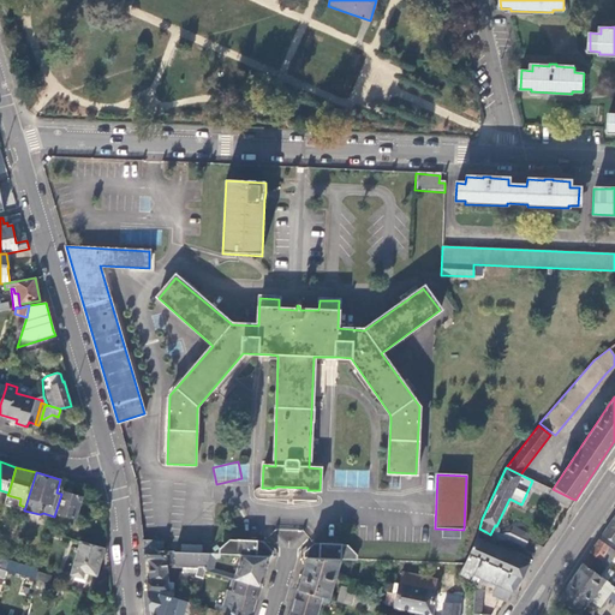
[(567,505),(572,499),(553,489),(533,481),(531,487),(548,494),(549,491),(567,505)]
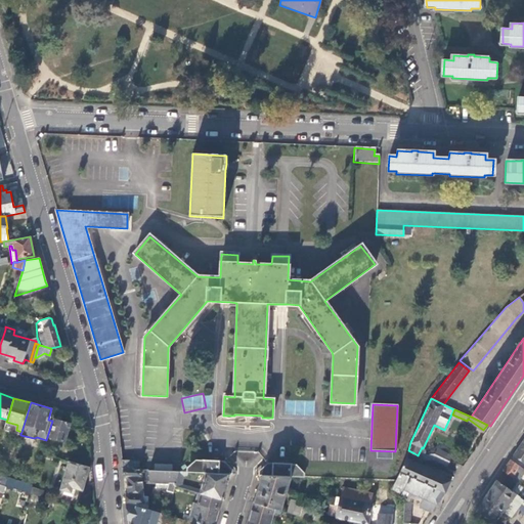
[(49,438),(64,443),(71,424),(54,420),(49,438)]
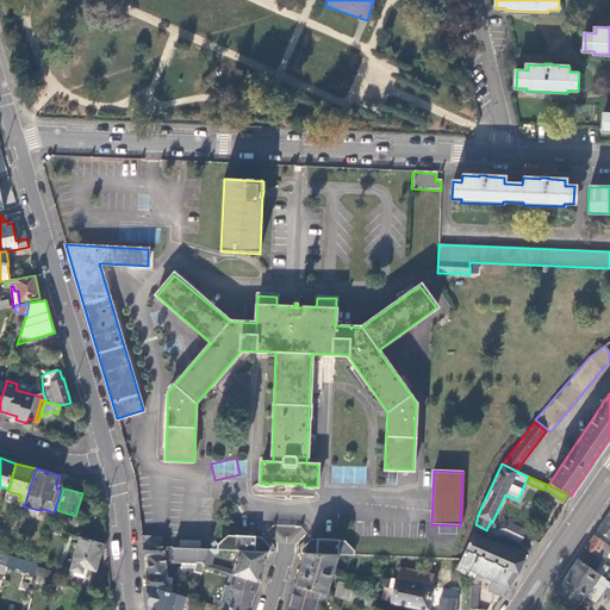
[(609,512),(598,530),(609,539),(609,512)]
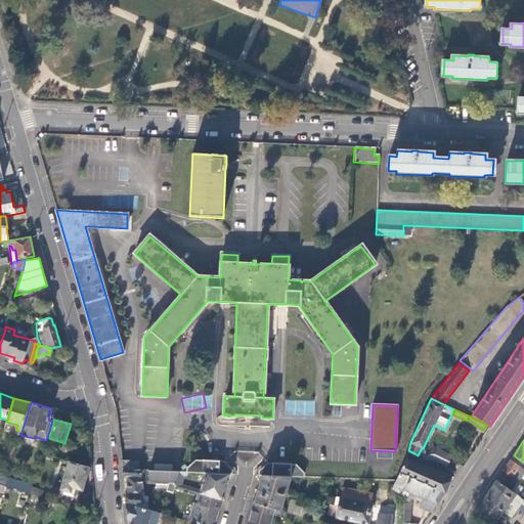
[(435,453),(449,460),(451,455),(438,449),(435,453)]
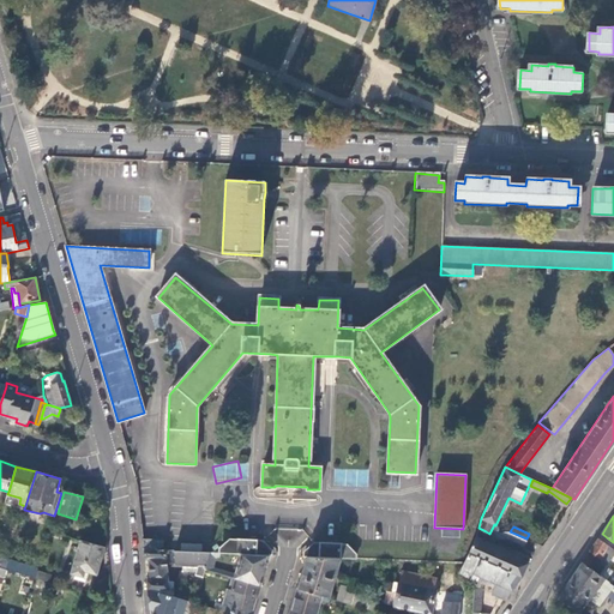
[(524,546),(527,539),(510,531),(494,533),(495,540),(507,539),(524,546)]
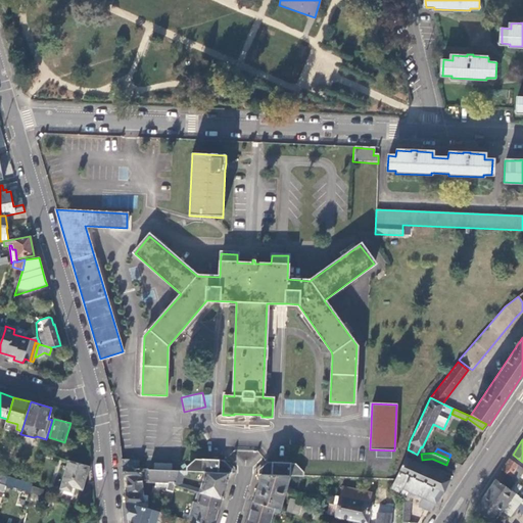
[(522,462),(513,455),(496,480),(514,493),(517,495),(522,489),(512,488),(522,472),(522,469),(522,467),(522,462)]
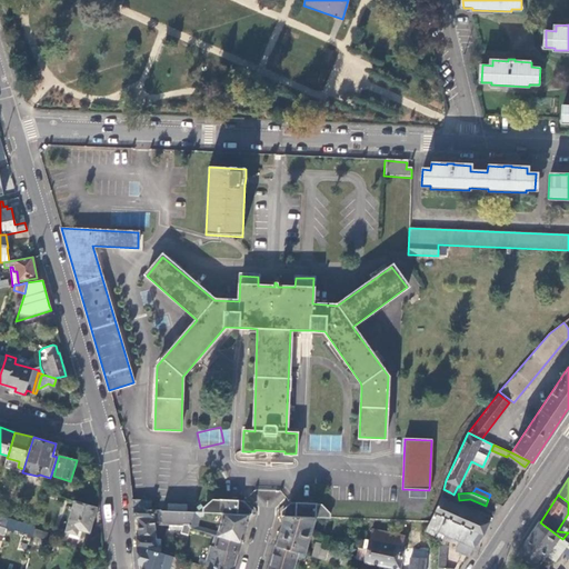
[(132,500),(133,509),(151,510),(152,501),(132,500)]
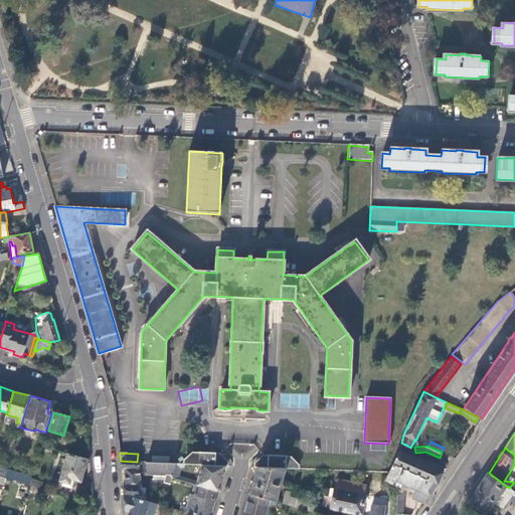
[(202,465),(226,465),(228,466),(228,462),(220,454),(202,453),(193,453),(189,456),(185,460),(185,464),(187,464),(202,465)]
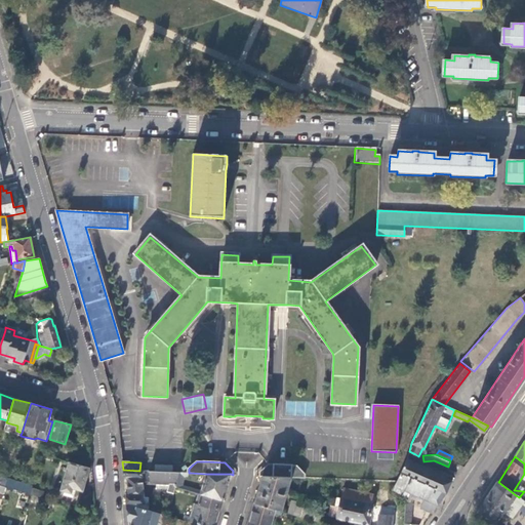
[(400,474),(445,494),(451,481),(405,461),(403,468),(400,474)]
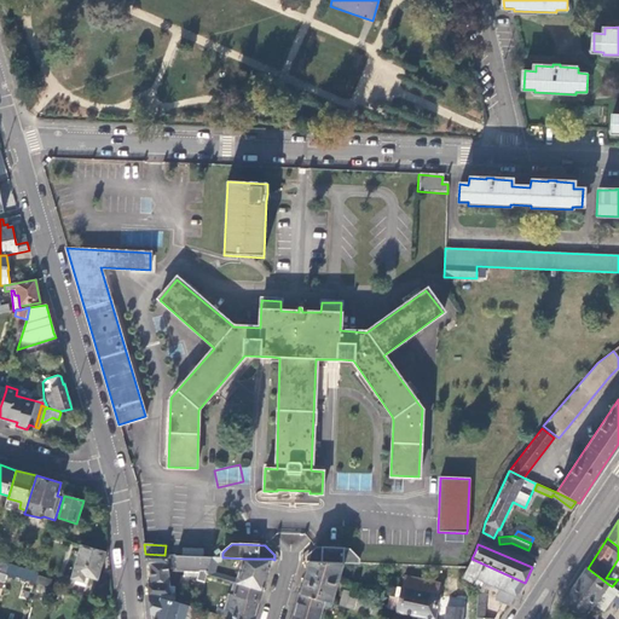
[(98,580),(106,553),(81,545),(71,579),(85,583),(86,577),(98,580)]
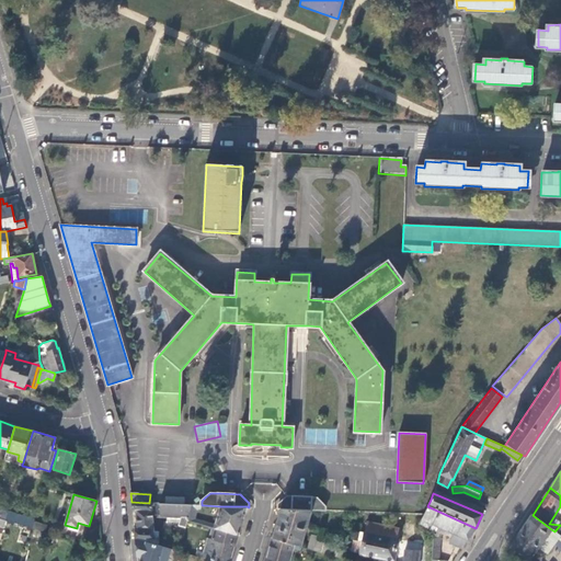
[(278,504),(278,508),(281,508),(310,510),(324,510),(324,506),(318,497),(311,497),(287,496),(278,504)]
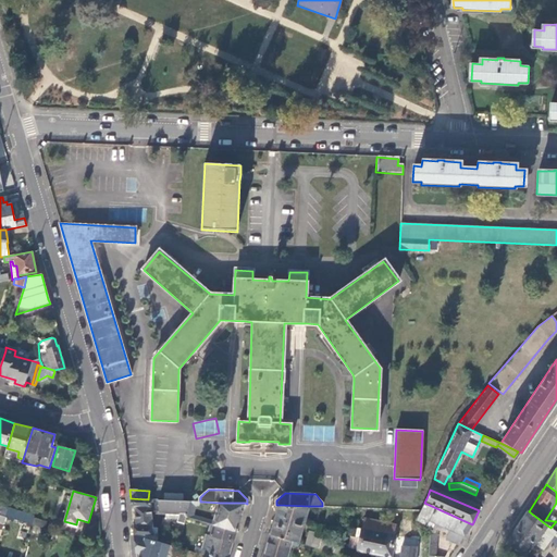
[(134,527),(134,534),(157,541),(157,528),(152,527),(151,511),(150,499),(148,499),(131,498),(132,507),(135,506),(137,527),(134,527)]
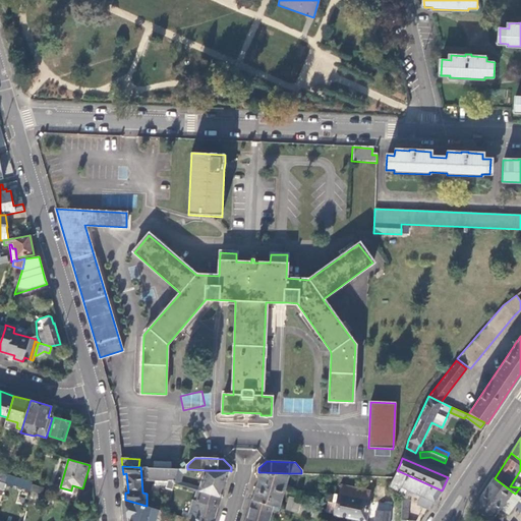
[(174,483),(178,468),(172,468),(155,467),(140,467),(141,478),(155,478),(166,479),(166,487),(173,489),(174,483)]
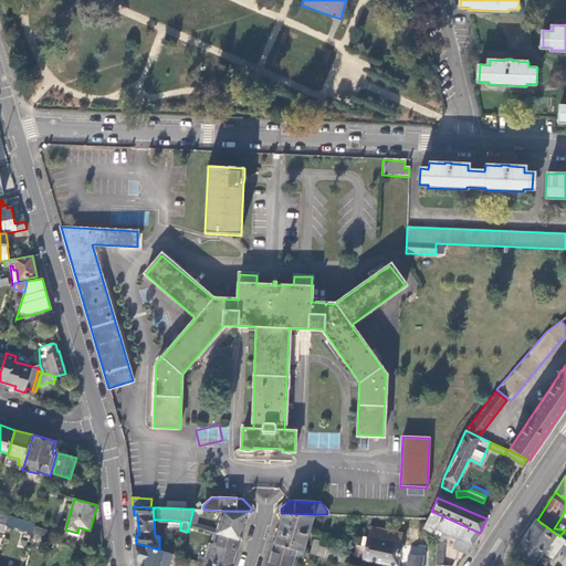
[(240,540),(249,511),(222,511),(217,530),(196,524),(198,515),(200,512),(206,512),(206,510),(203,510),(194,509),(189,525),(218,533),(240,540)]
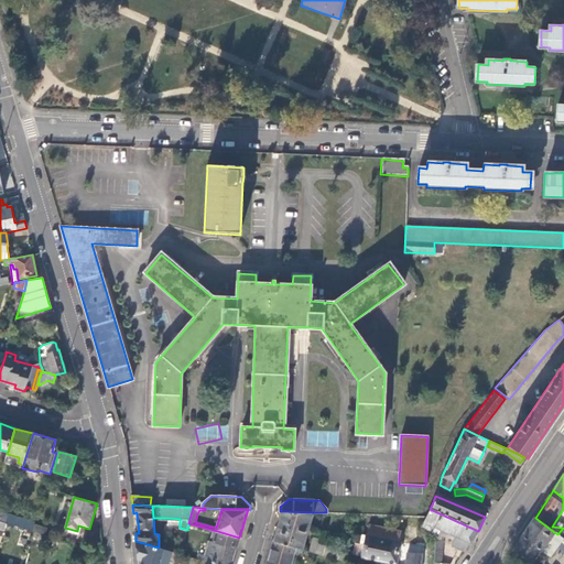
[(469,543),(478,531),(430,509),(426,517),(421,527),(435,534),(438,529),(455,537),(451,545),(464,552),(467,542),(469,543)]
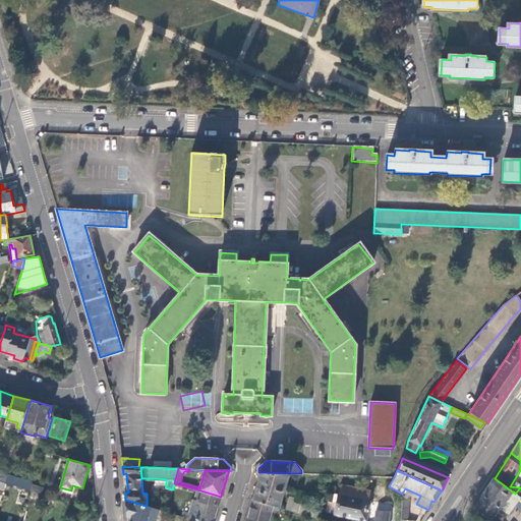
[(0,481),(5,483),(8,475),(8,474),(4,472),(2,476),(0,475),(0,481)]
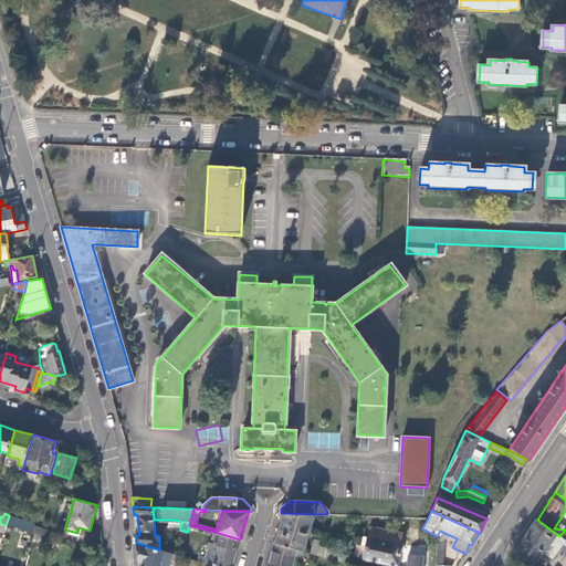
[(283,513),(274,542),(296,548),(303,551),(308,530),(313,514),(283,513)]
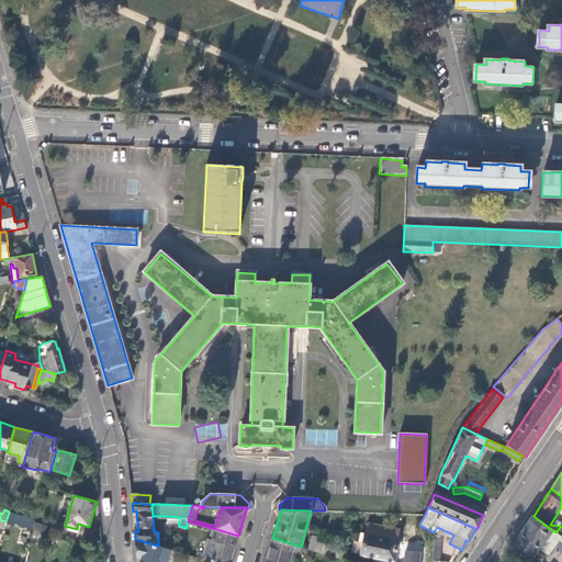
[(14,514),(9,513),(6,521),(33,529),(35,523),(35,520),(14,514)]
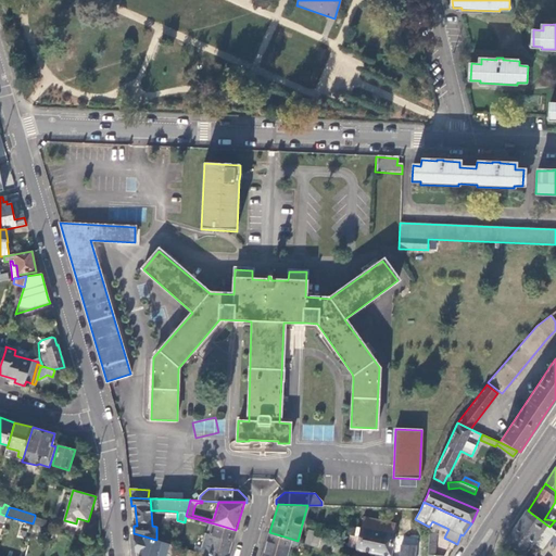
[(528,510),(506,542),(520,553),(525,555),(528,555),(530,555),(527,553),(533,543),(546,525),(528,510)]
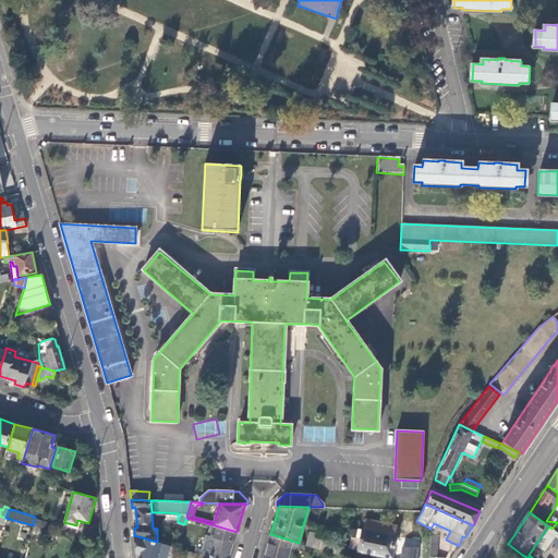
[(47,523),(35,519),(33,525),(46,529),(47,523)]
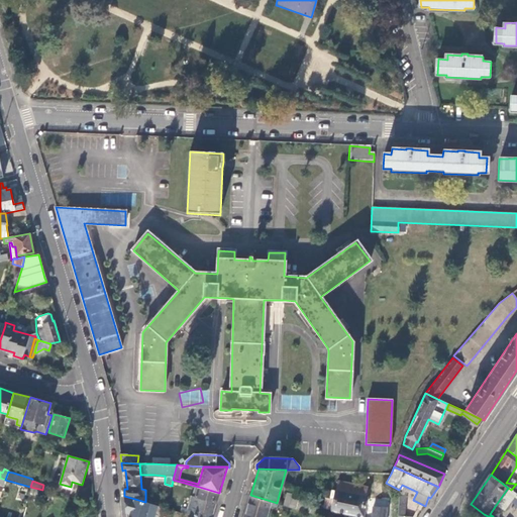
[(336,492),(366,498),(368,488),(338,482),(336,492)]
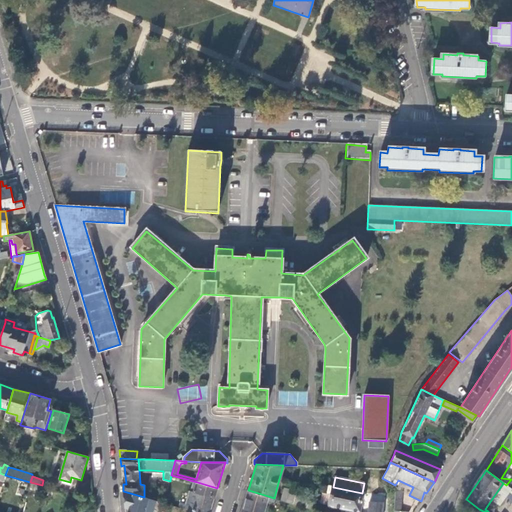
[(193,511),(210,511),(217,488),(197,482),(194,491),(190,490),(185,509),(188,510),(193,511)]
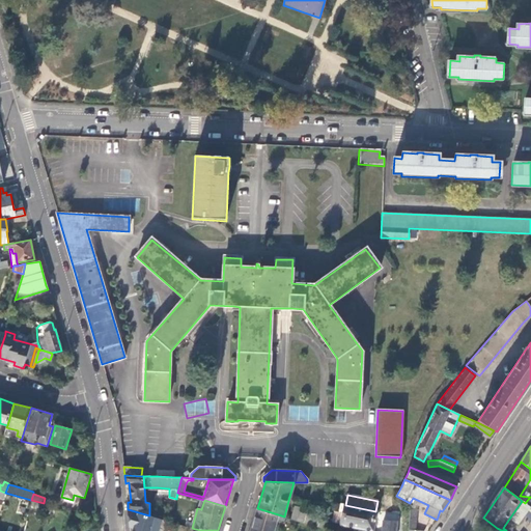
[(525,503),(522,501),(509,519),(516,524),(522,518),(530,506),(525,503)]
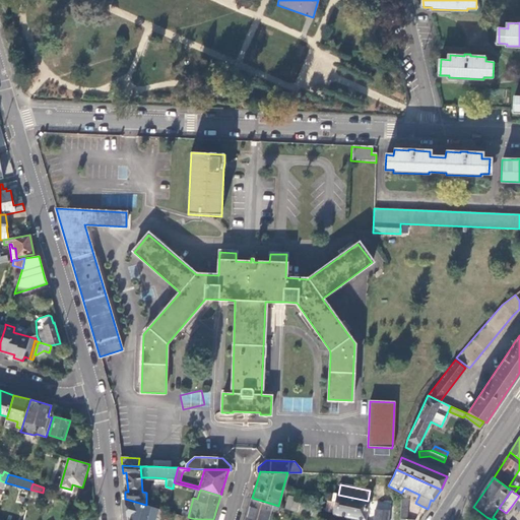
[(332,513),(365,519),(369,501),(368,501),(338,495),(333,494),(332,501),(334,502),(332,513)]
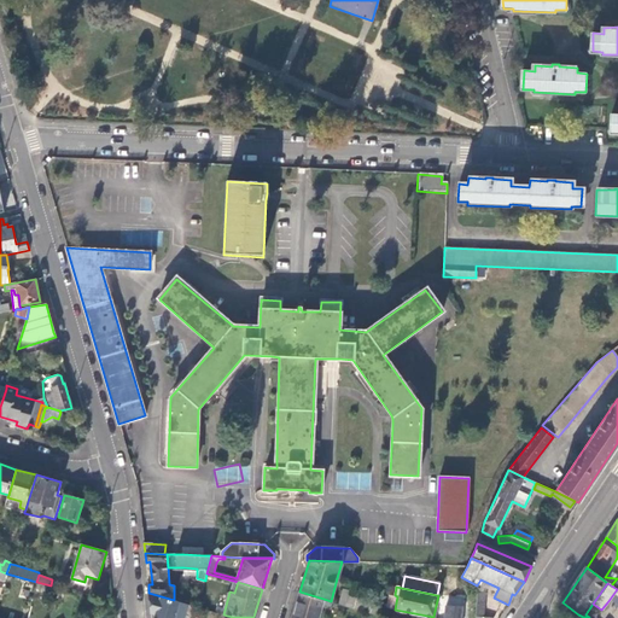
[(345,606),(349,590),(343,589),(338,604),(345,606)]
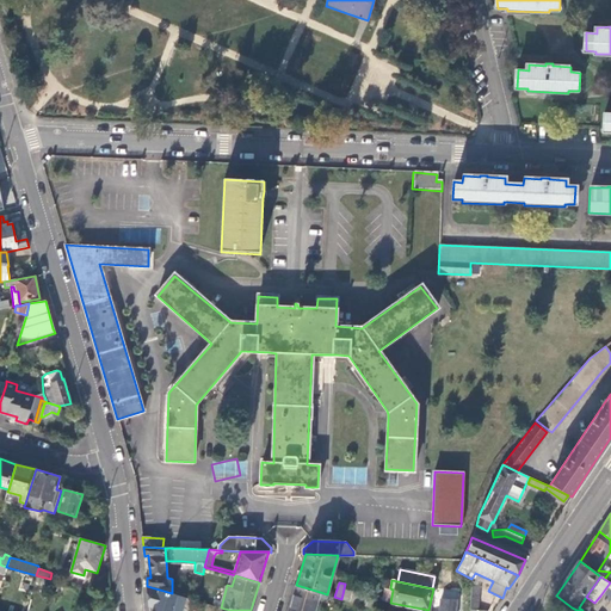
[(610,603),(610,584),(610,582),(600,596),(610,603)]
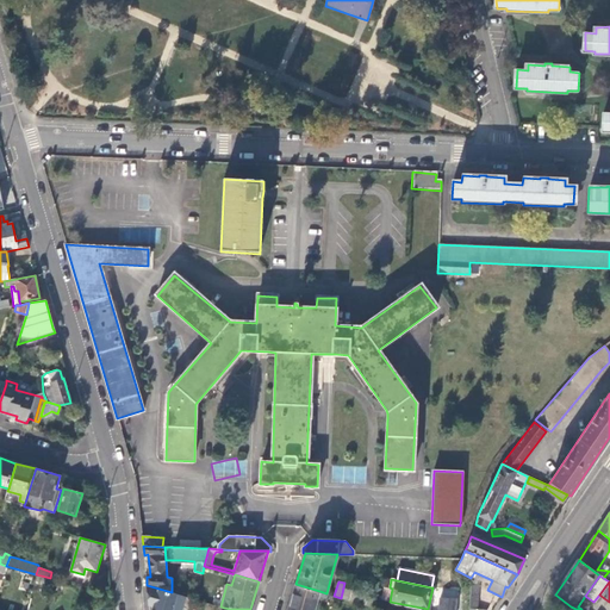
[(296,584),(287,609),(313,609),(319,591),(296,584)]
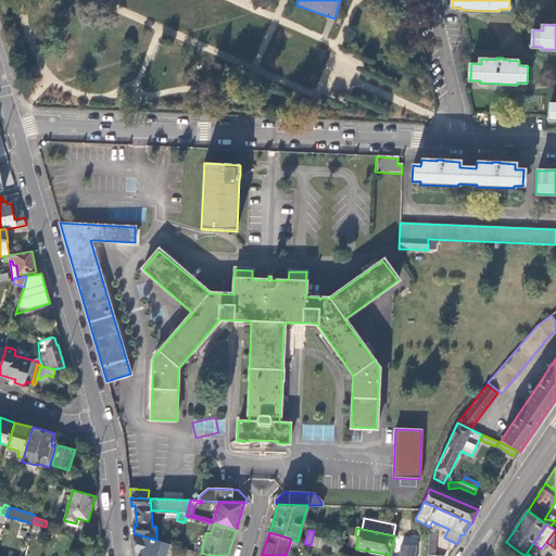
[(427,555),(439,555),(434,555),(437,533),(429,533),(427,555)]
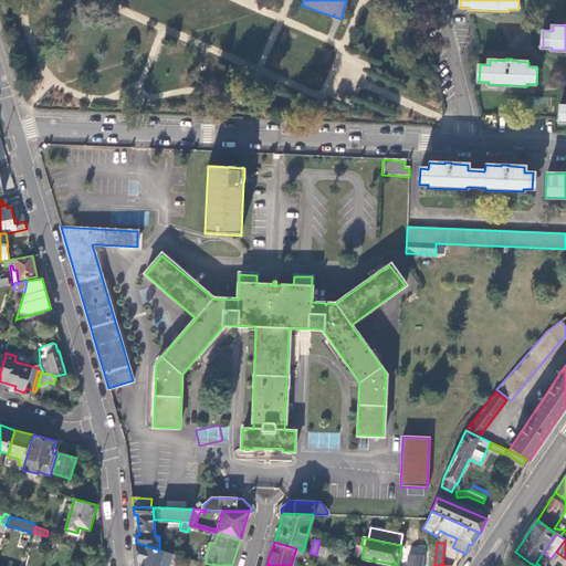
[(322,546),(318,545),(316,555),(345,564),(347,554),(322,546)]
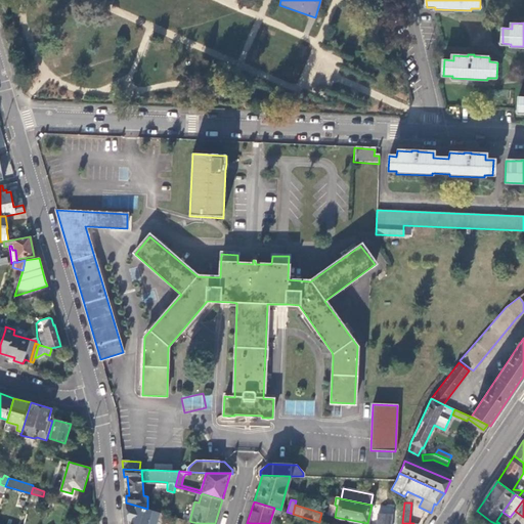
[(390,523),(392,514),(378,513),(376,523),(390,523)]
